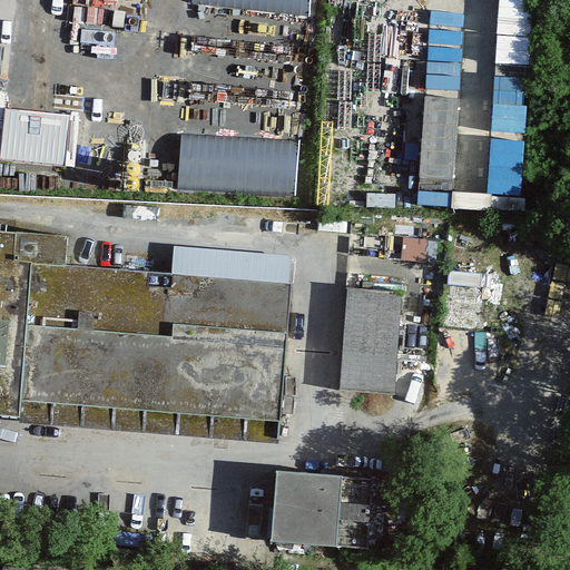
[(198,0),(198,6),(315,11),(315,0),(198,0)]
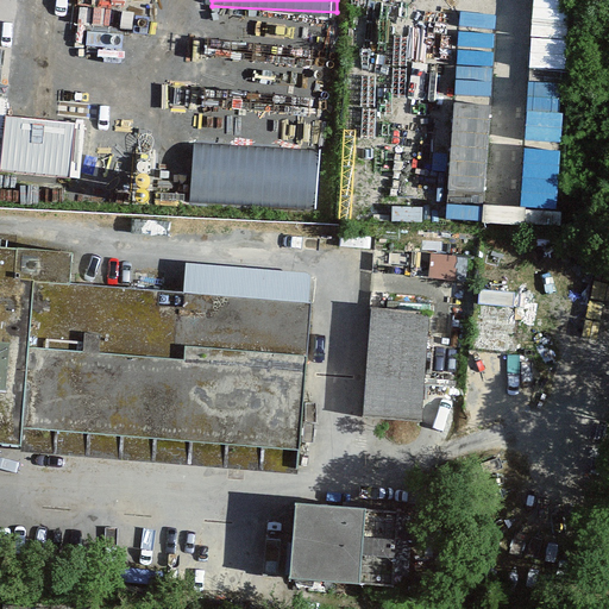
[(579,41),(581,0),(533,0),(532,38),(579,41)]
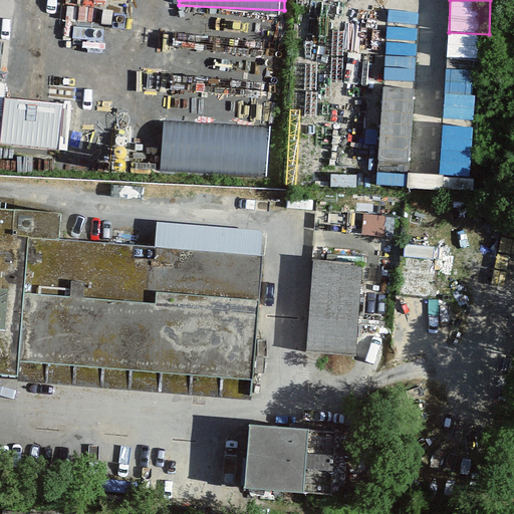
[(450,69),(448,105),(479,107),(481,71),(450,69)]
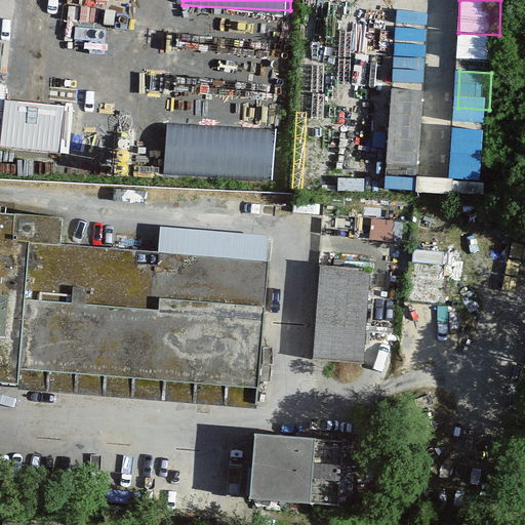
[(70,106),(8,99),(9,83),(0,82),(0,147),(66,154),(70,106)]
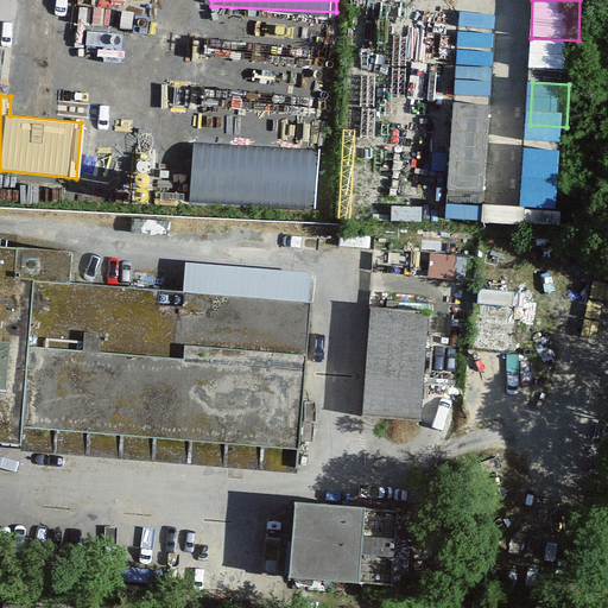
[(198,145),(196,198),(318,206),(321,152),(198,145)]
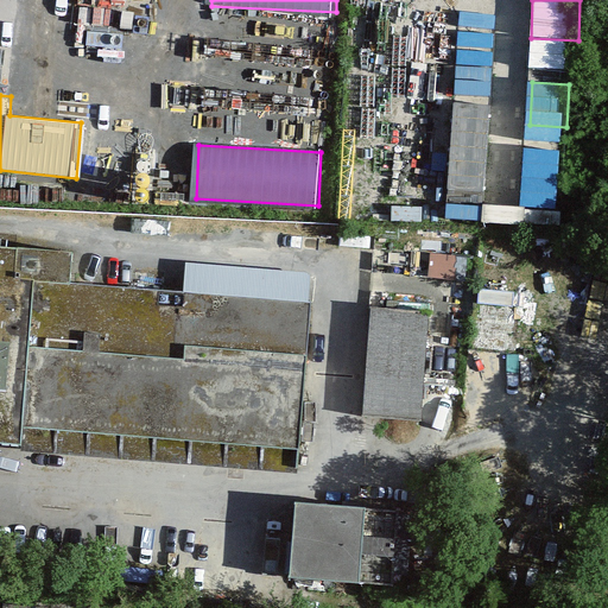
[(312,283),(0,252),(0,422),(297,450),(312,283)]
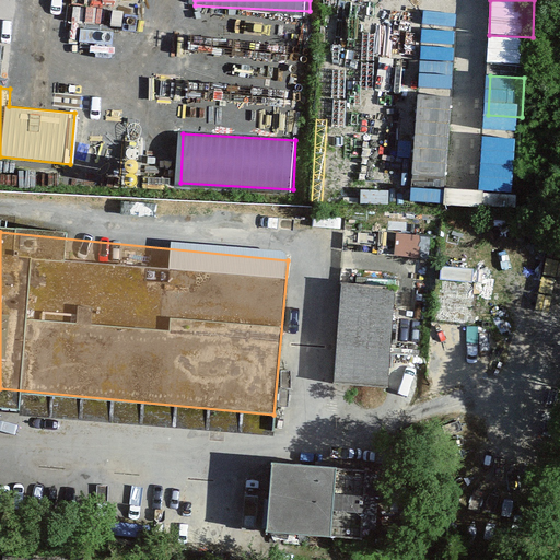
[(335,383),(395,385),(398,287),(338,284),(335,383)]
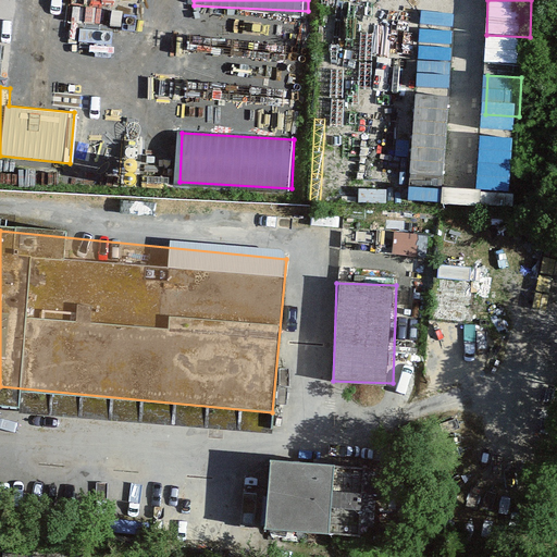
[(372,463),(281,454),(273,532),(364,541),(372,463)]
